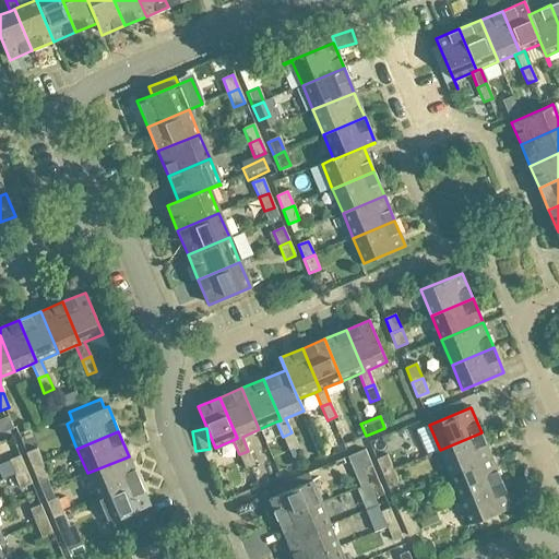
[(297,448),(292,432),(283,437),(288,451),(297,448)]
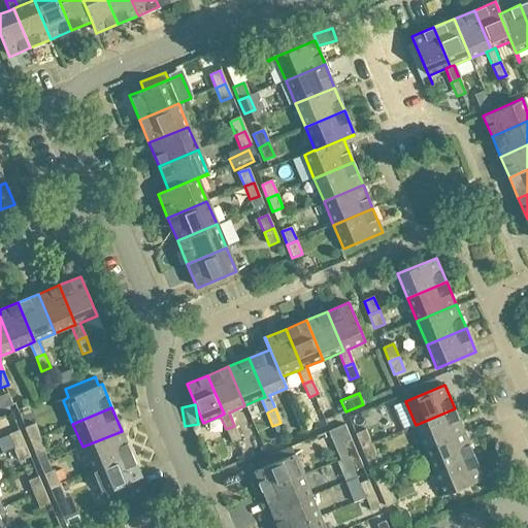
[(464,432),(455,408),(416,425),(425,448),(464,432)]
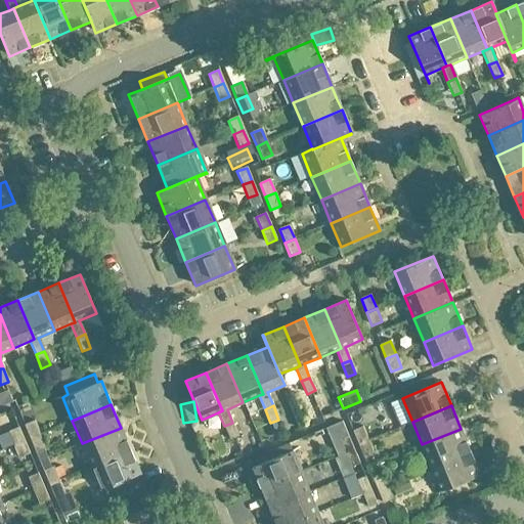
[(39,434),(34,421),(24,425),(29,438),(39,434)]
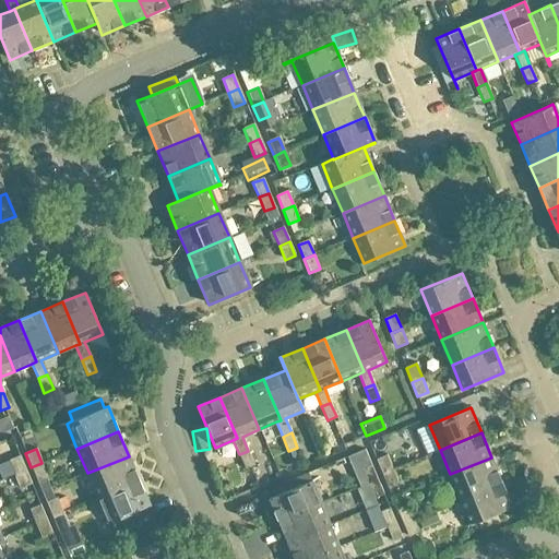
[(253,465),(248,451),(239,454),(246,470),(253,465)]
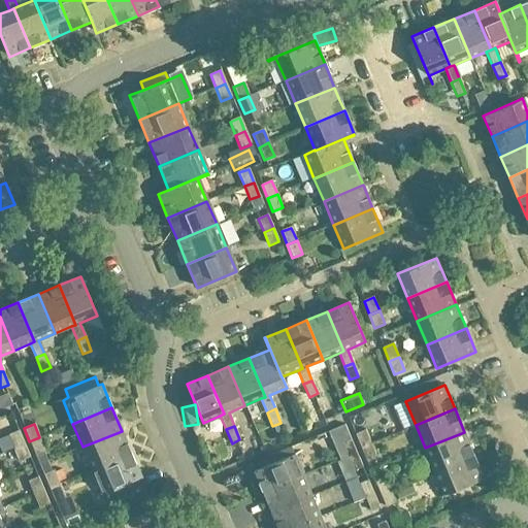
[(371,443),(365,430),(355,435),(361,448),(371,443)]
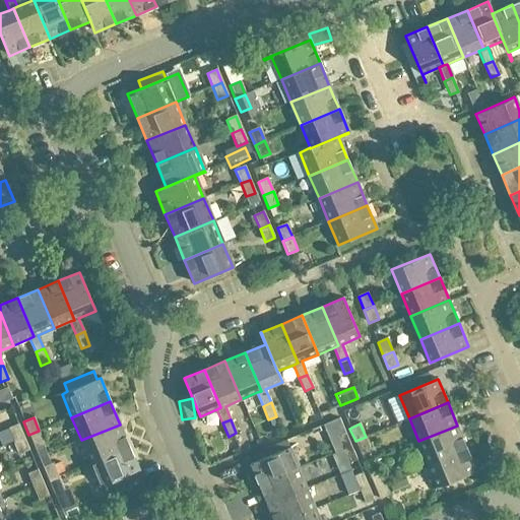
[(23,437),(18,425),(8,429),(14,441),(23,437)]
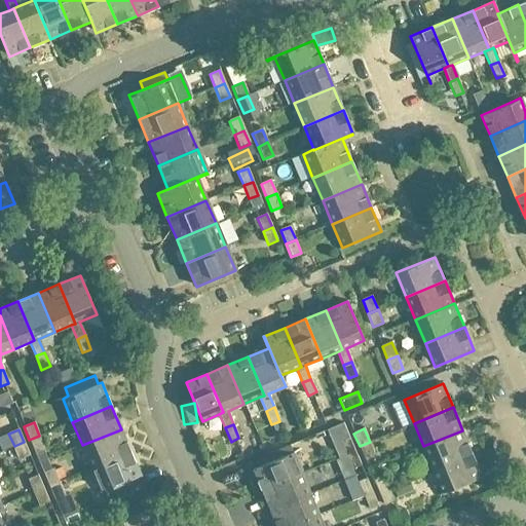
[(130,452),(121,429),(82,445),(91,468),(130,452)]
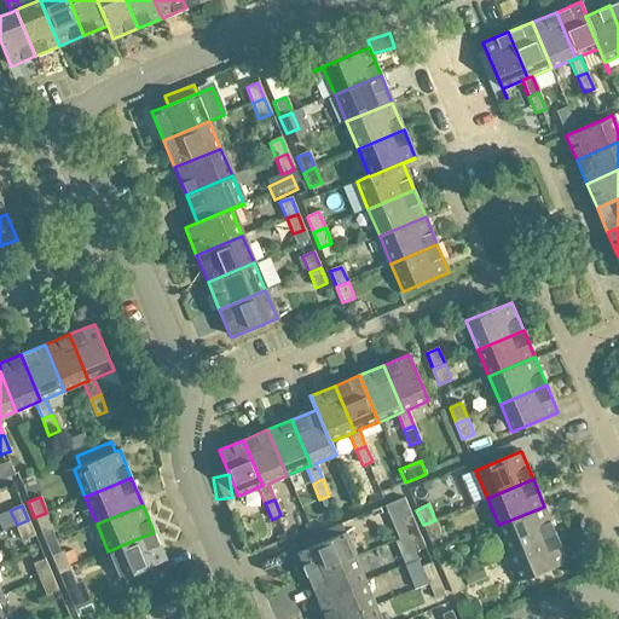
[(555,533),(544,507),(498,525),(509,553),(555,533)]
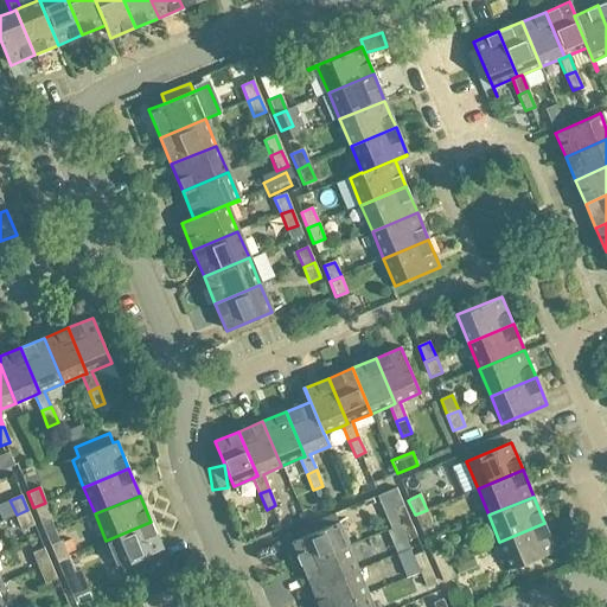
[(52,518),(45,503),(33,508),(40,523),(52,518)]
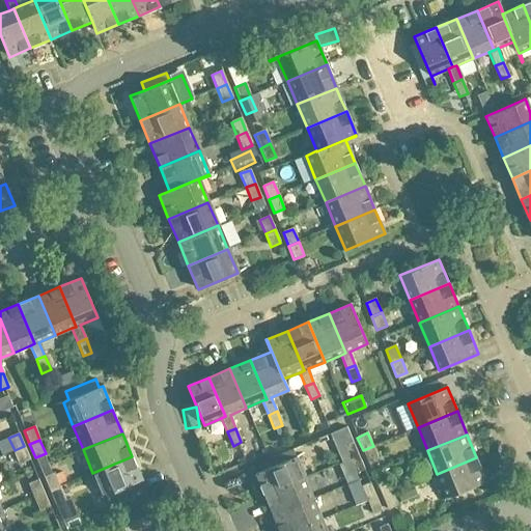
[(358,455),(353,442),(344,445),(350,459),(358,455)]
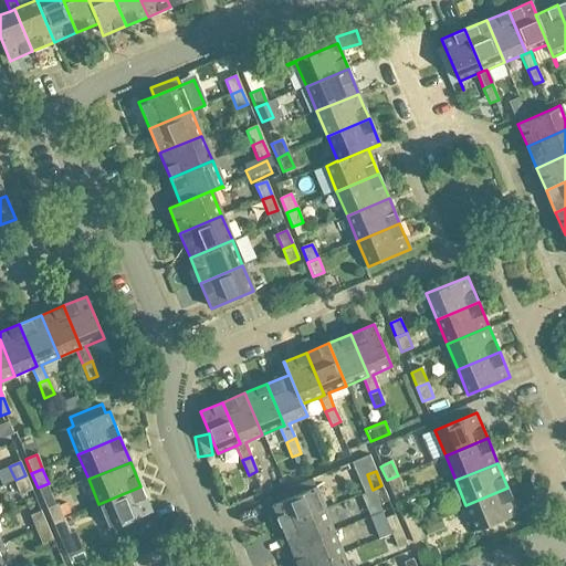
[(31,490),(25,475),(16,480),(21,494),(31,490)]
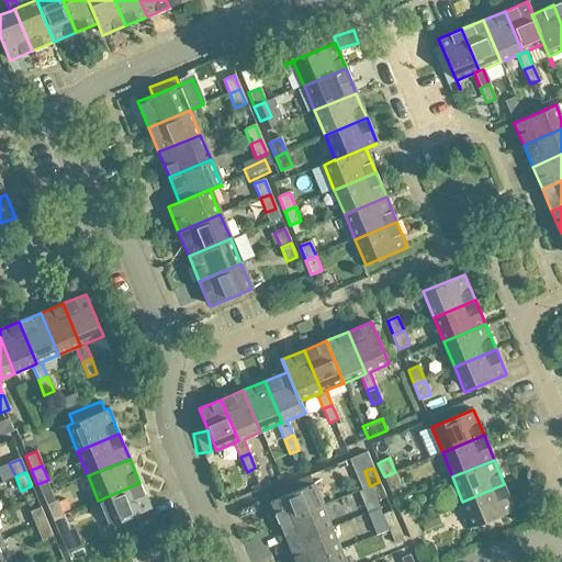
[(401,486),(395,472),(384,476),(390,491),(401,486)]
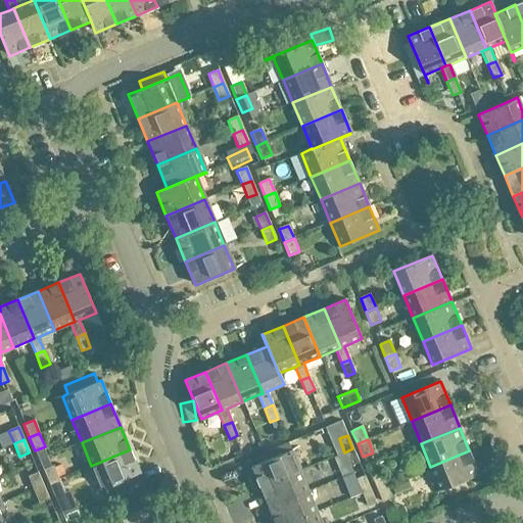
[(359,463),(352,448),(344,453),(350,466),(359,463)]
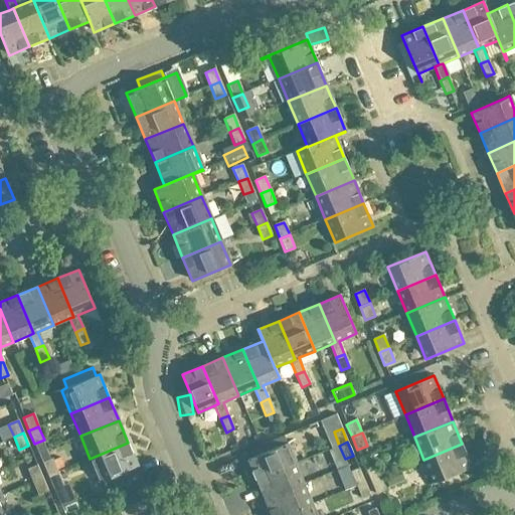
[(128,443),(90,459),(100,482),(104,480),(110,493),(131,485),(125,472),(138,466),(128,443)]
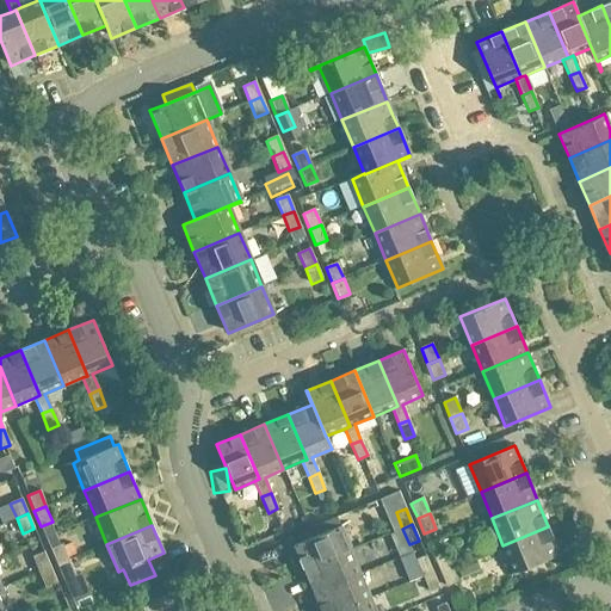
[(350,551),(339,526),(294,547),(304,572),(350,551)]
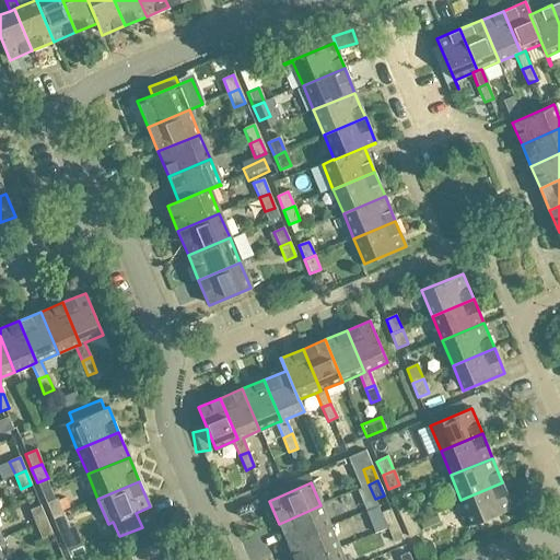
[(513,508),(502,482),(461,500),(471,525),(513,508)]
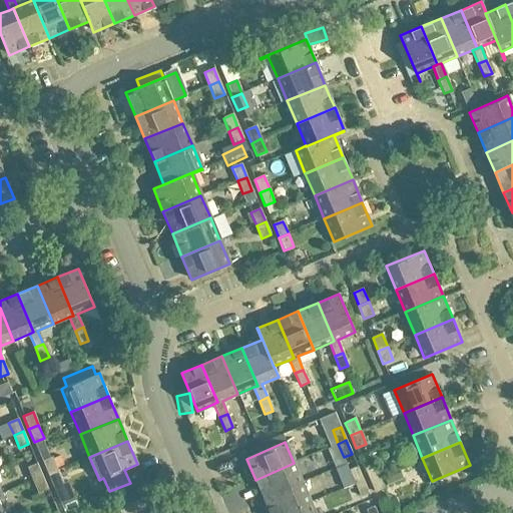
[(57,470),(52,457),(42,461),(47,474),(57,470)]
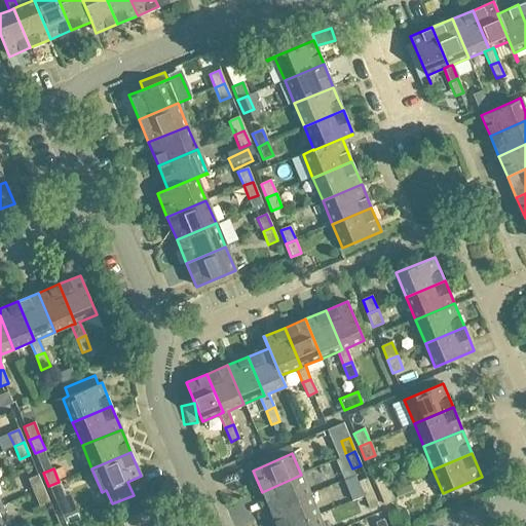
[(309,495),(301,475),(262,492),(270,512),(309,495)]
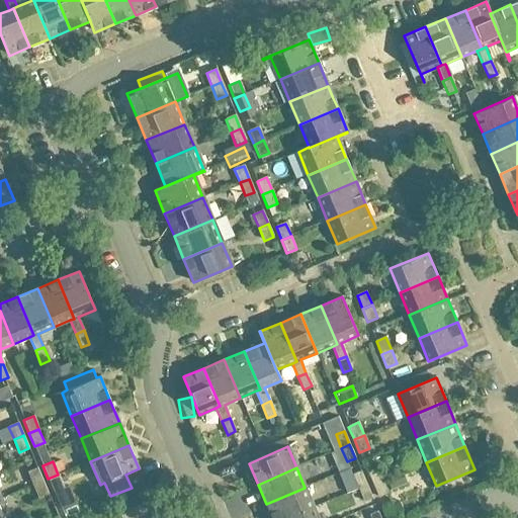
[(383,481),(378,467),(368,471),(373,485),(383,481)]
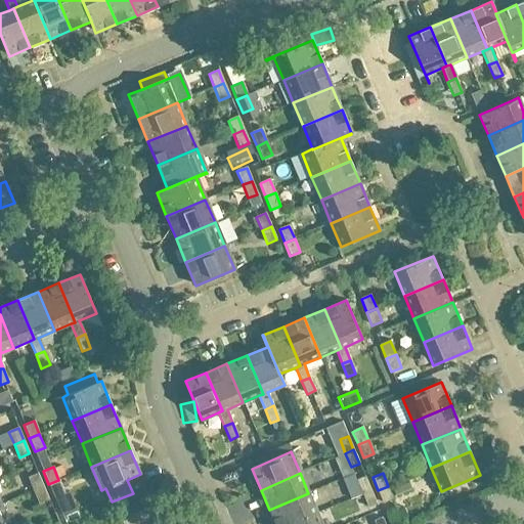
[(43,487),(38,474),(28,478),(34,490),(43,487)]
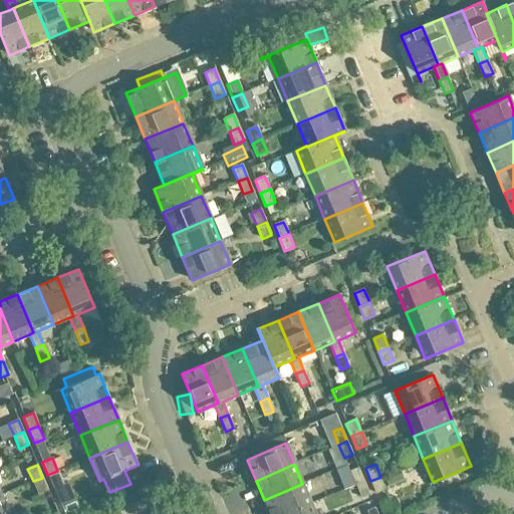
[(363,481),(357,468),(349,471),(355,484),(363,481)]
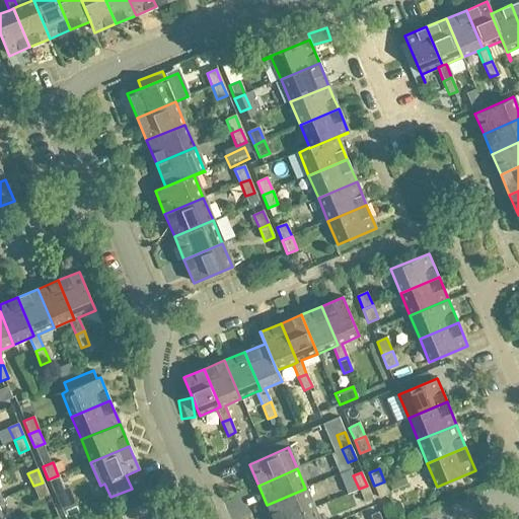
[(64,489),(58,475),(48,479),(54,493),(64,489)]
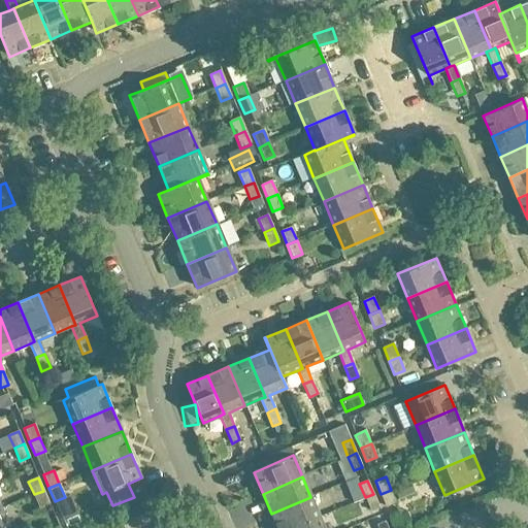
[(411,485),(397,491),(400,499),(415,493),(411,485)]
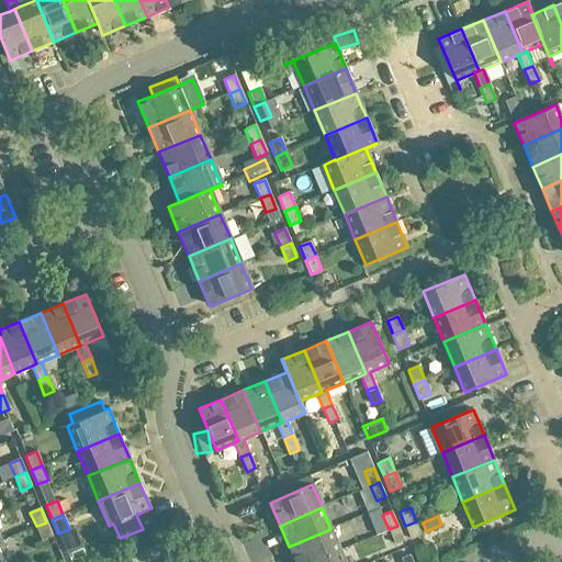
[(422,536),(416,521),(405,526),(412,540),(422,536)]
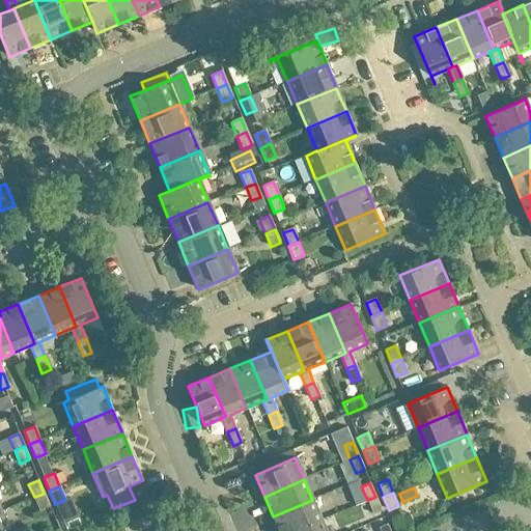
[(50,506),(44,494),(34,497),(39,510),(50,506)]
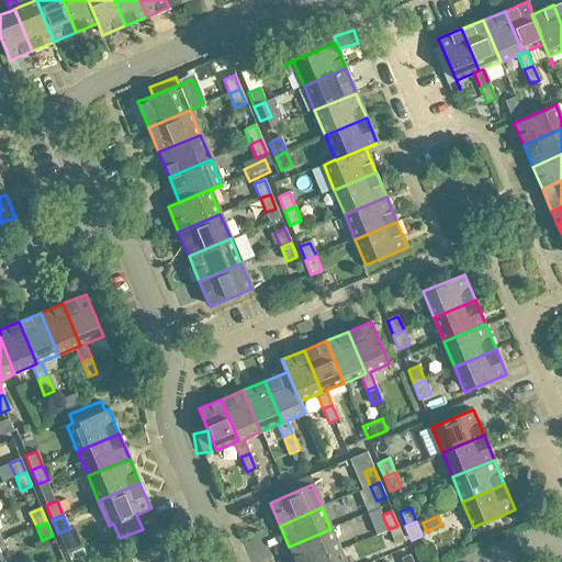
[(404,541),(397,526),(389,529),(395,544),(404,541)]
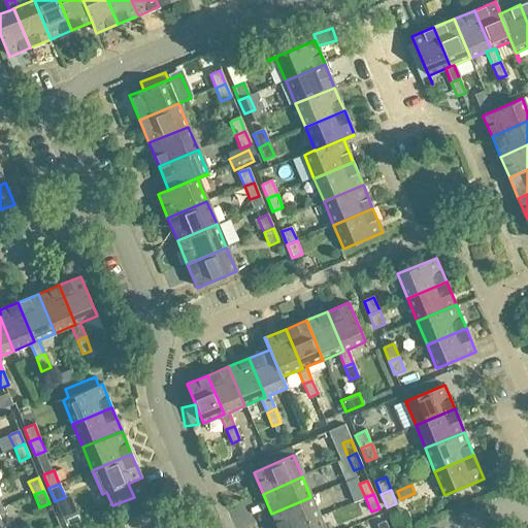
[(294,527),(320,518),(310,497),(271,514),(276,527),(294,527)]
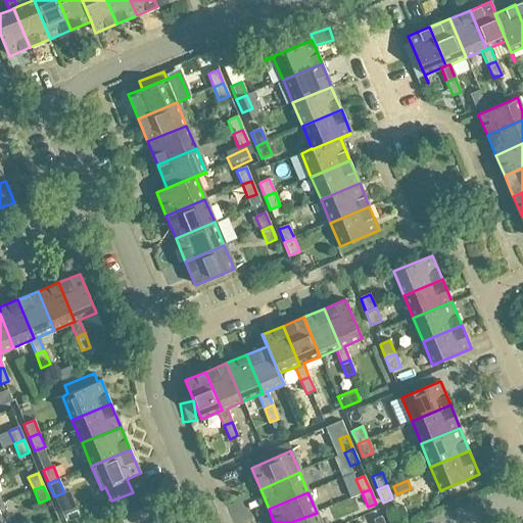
[(0,522),(8,522),(0,504),(0,522)]
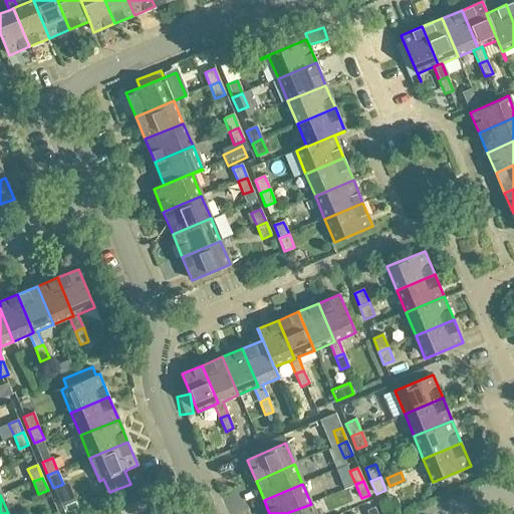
[(315,513),(311,504),(286,513),(315,513)]
